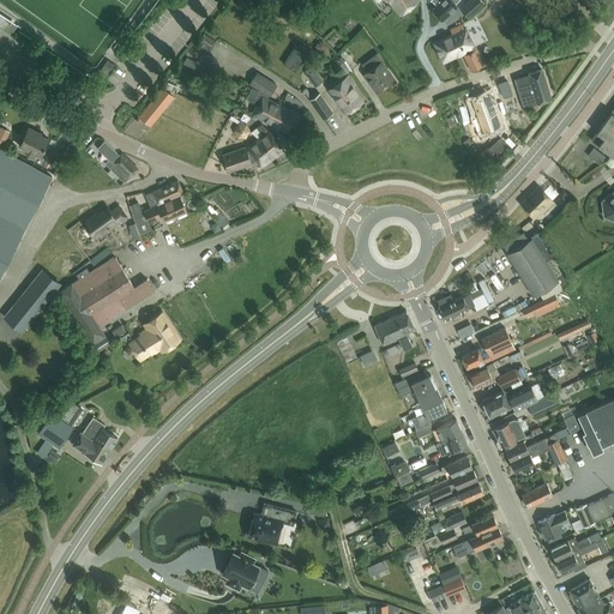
[(417,0),(387,0),(401,16),(419,2),(417,0)]
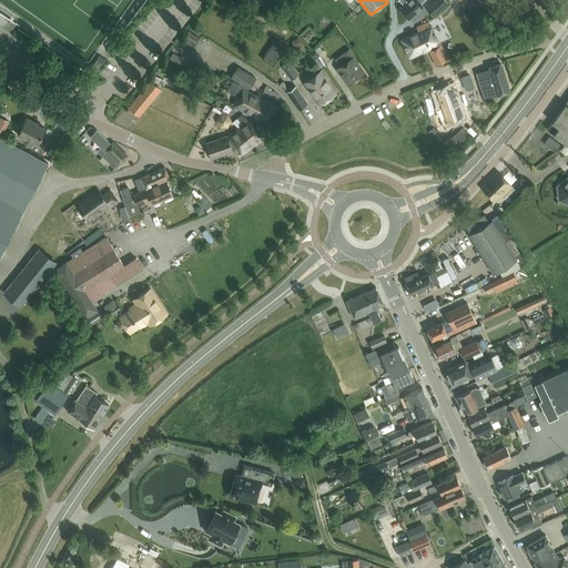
[(397,0),(403,6),(399,9),(408,19),(423,6),(422,3),(425,0),(397,0)]
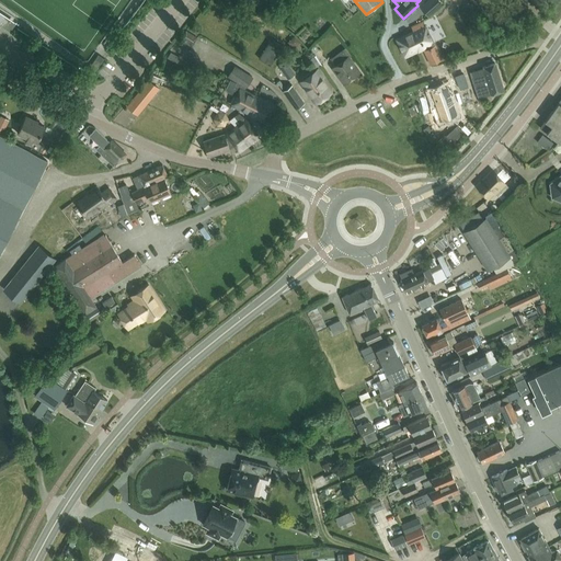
[(437,0),(428,0),(421,8),(428,15),(442,4),(437,0)]
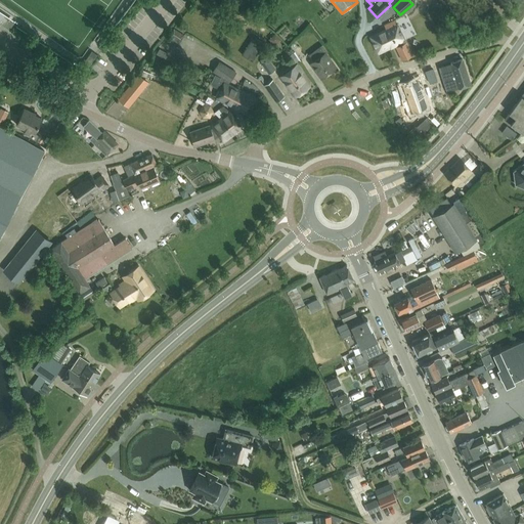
[(0,9),(0,23),(9,29),(15,20),(0,9)]
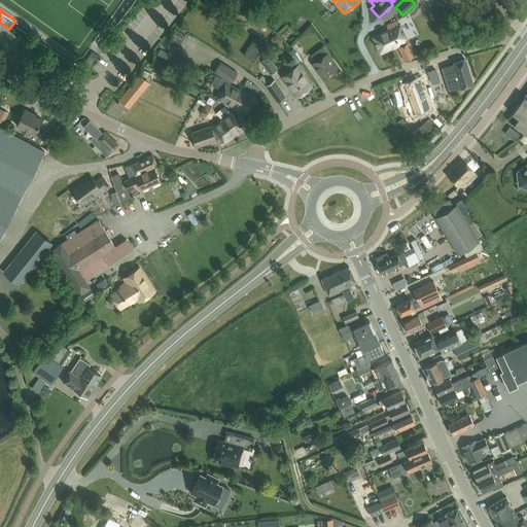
[(388,30),(373,37),(381,54),(399,44),(400,46),(398,47),(405,61),(415,56),(409,42),(407,43),(406,41),(408,40),(399,24),(399,25),(397,20),(386,26),(388,30)]
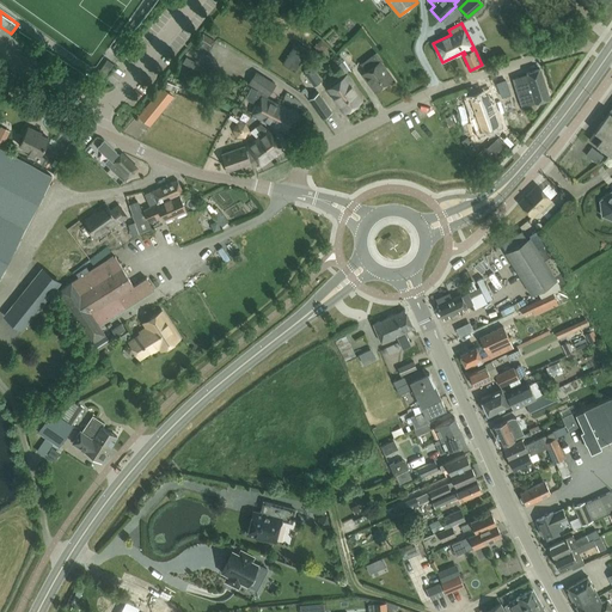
[(209,51),(215,42),(202,34),(196,43),(209,51)]
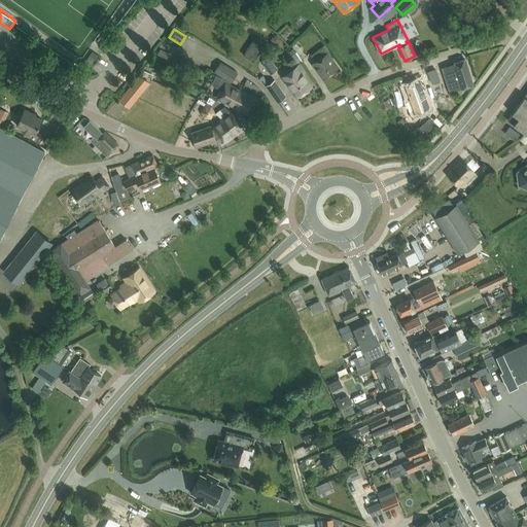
[(266,43),(254,36),(242,56),(253,63),(256,58),(258,59),(261,55),(259,54),(266,43)]
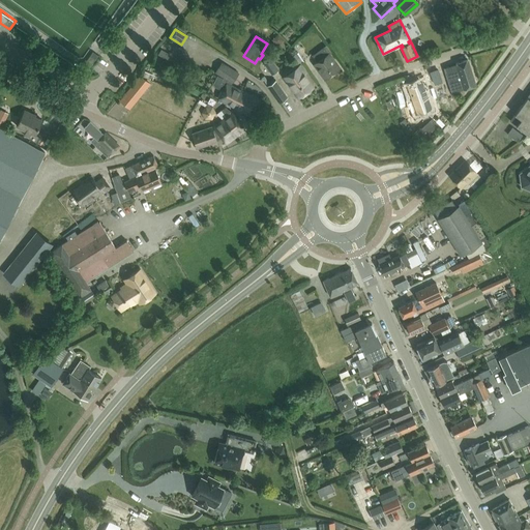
[(311,57),(304,50),(312,45),(306,37),(306,36),(292,48),(303,63),(303,62),(311,57)]
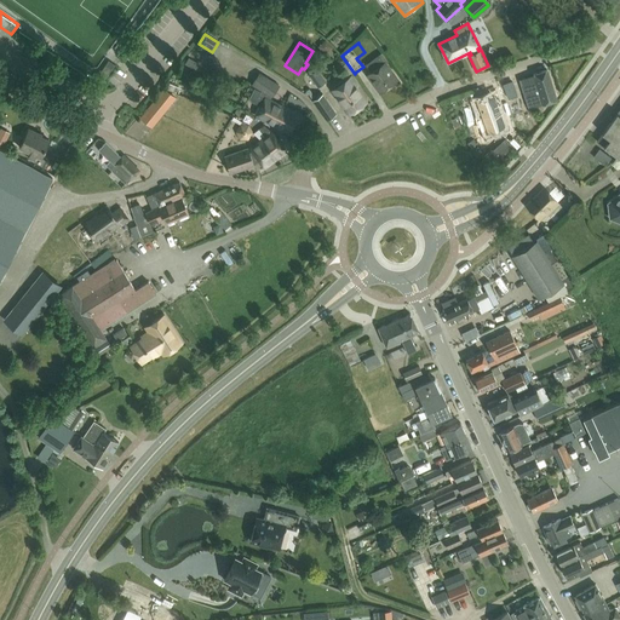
[(397,80),(385,63),(388,62),(382,53),(365,64),(371,74),(367,76),(379,92),(397,80)]
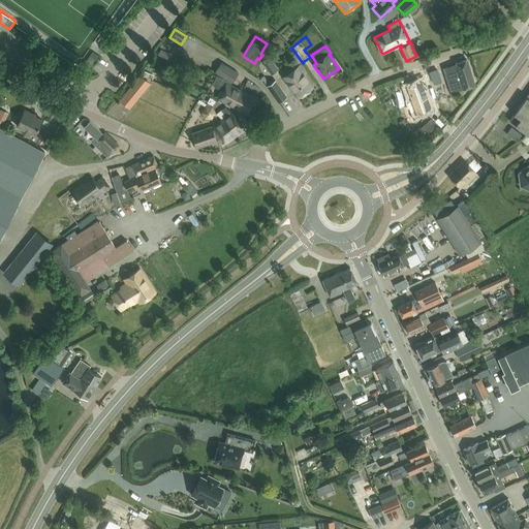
[(289,58),(296,65),(301,61),(294,54),(289,58)]
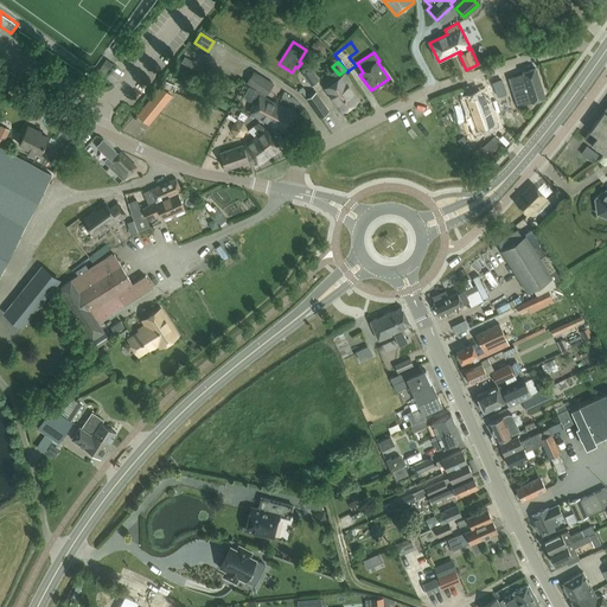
[(311,69),(304,74),(312,85),(319,80),(311,69)]
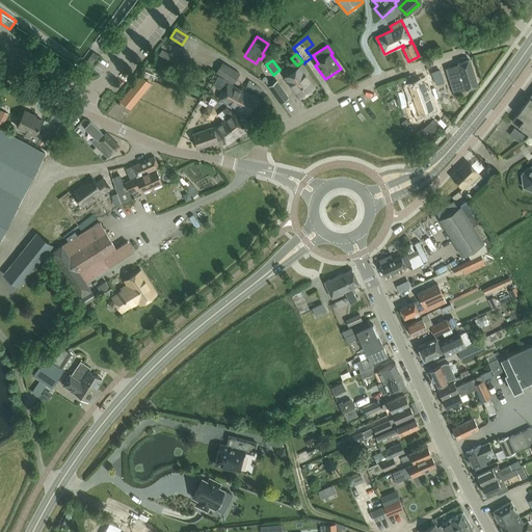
[(477,86),(470,61),(446,69),(454,94),(477,86)]
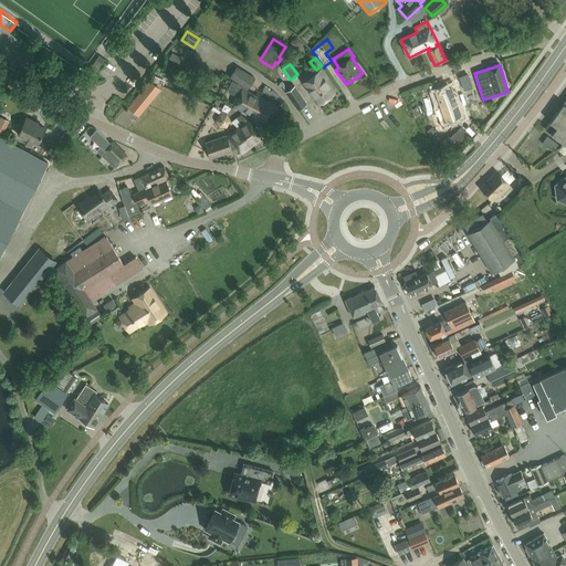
[(232,80),(227,92),(239,97),(234,106),(250,114),(259,97),(252,95),(252,96),(245,92),(254,77),(238,67),(230,79),(232,80)]
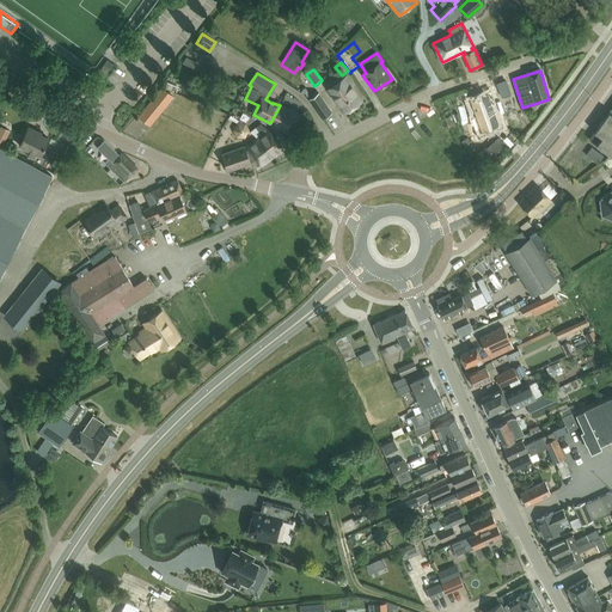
[(362,101),(346,78),(329,91),(346,112),(362,101)]
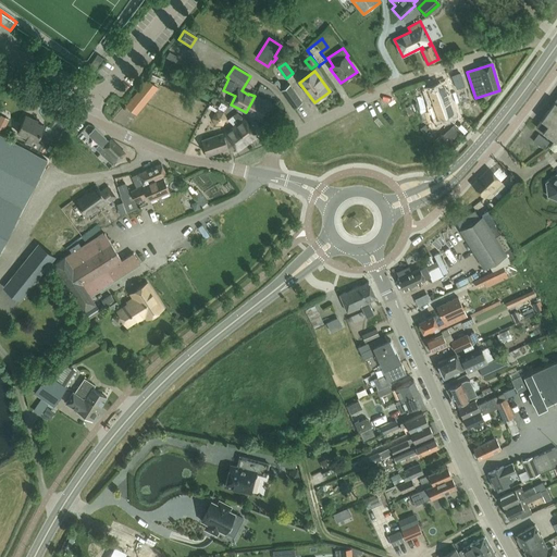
[(134,96),(145,103),(158,88),(147,79),(134,96)]
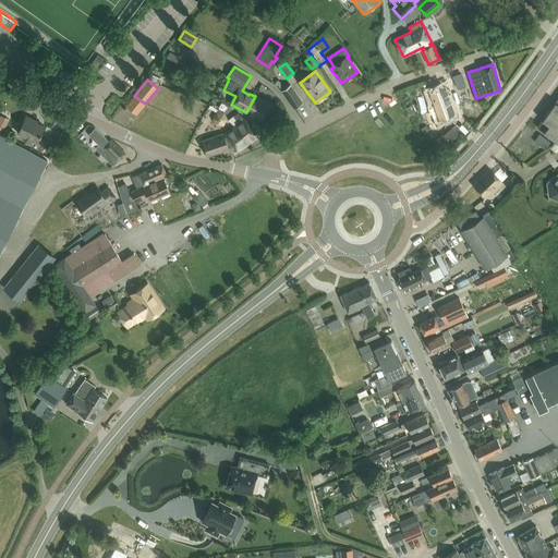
[(290,84),(289,86),(286,82),(278,86),(281,91),(294,109),(303,102),(290,84)]
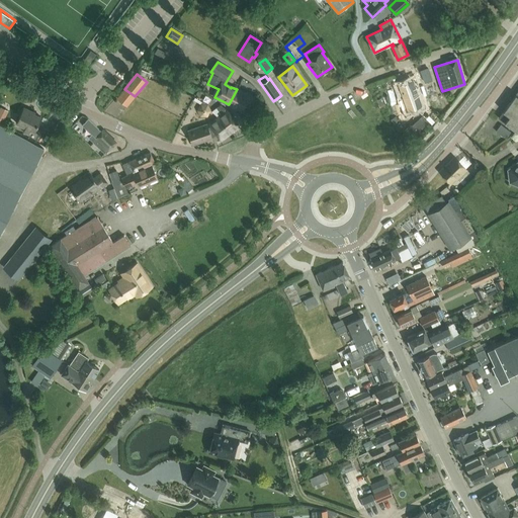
[(399,85),(408,112),(421,108),(412,81),(399,85)]
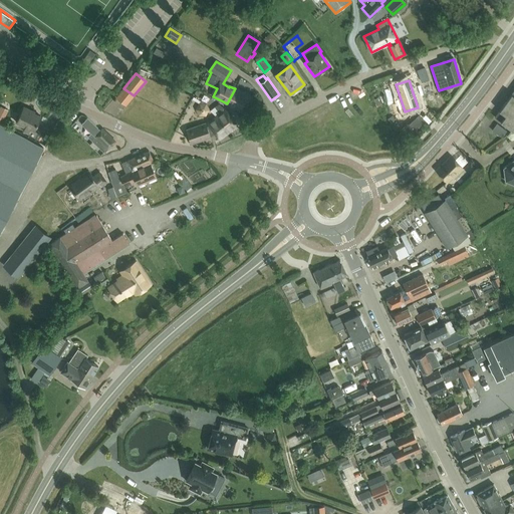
[(134,95),(123,88),(115,97),(125,105),(134,95)]
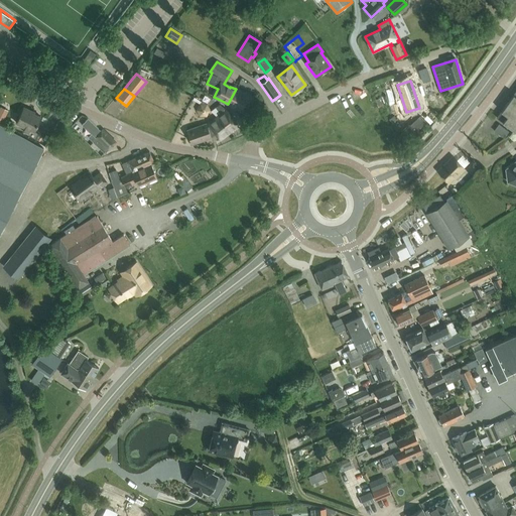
[(236,89),(228,104),(243,112),(253,97),(245,93),(245,94),(236,89)]
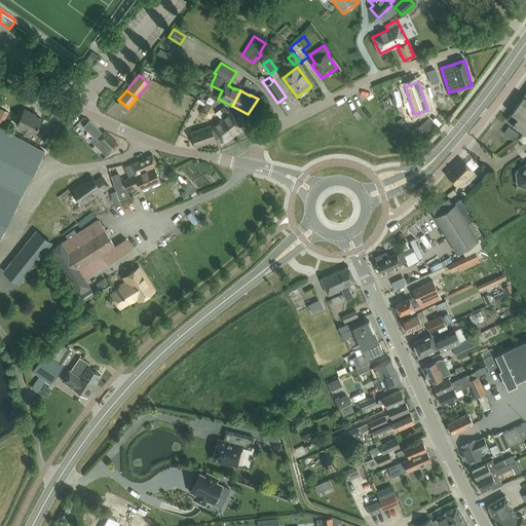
[(525,91),(523,97),(505,120),(525,135),(525,91)]
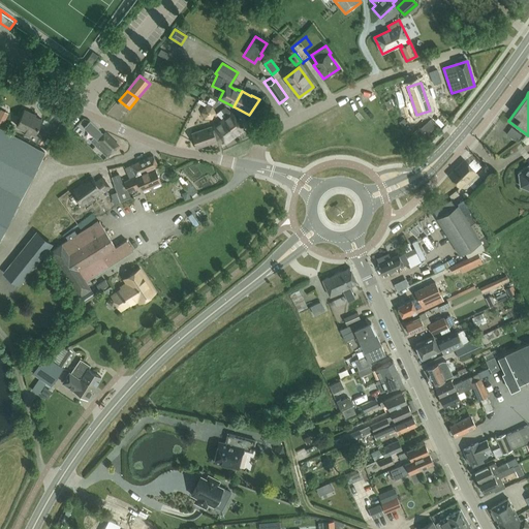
[(215,114),(211,107),(205,107),(200,114),(204,119),(211,120),(215,114)]
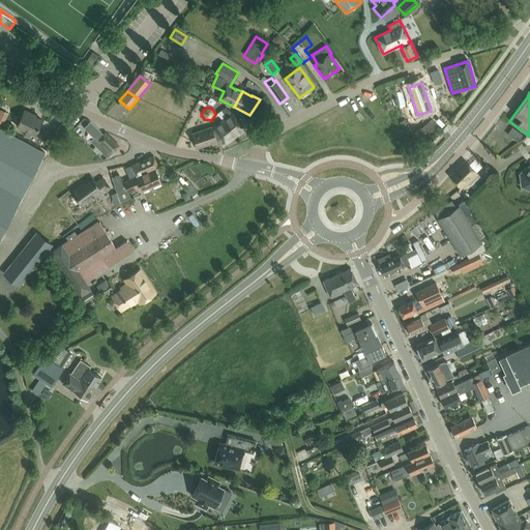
[(235,137),(244,129),(233,113),(232,113),(226,108),(222,111),(226,117),(223,119),(235,137)]
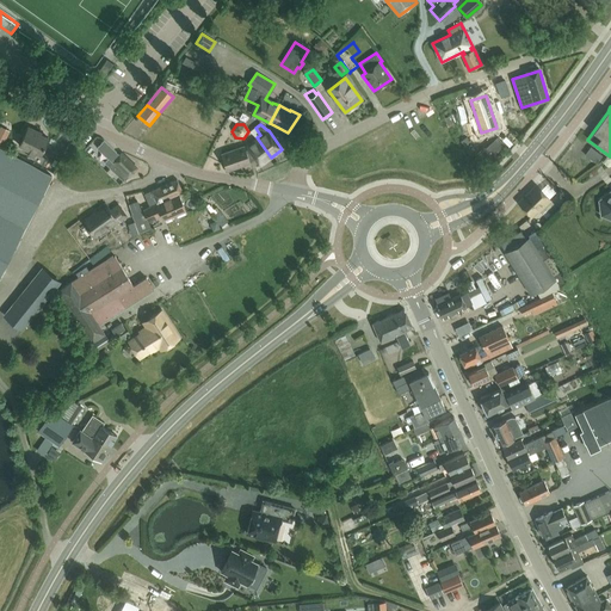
[(19,146),(30,150),(28,155),(32,158),(35,153),(39,155),(48,139),(39,135),(41,133),(28,127),(19,146)]
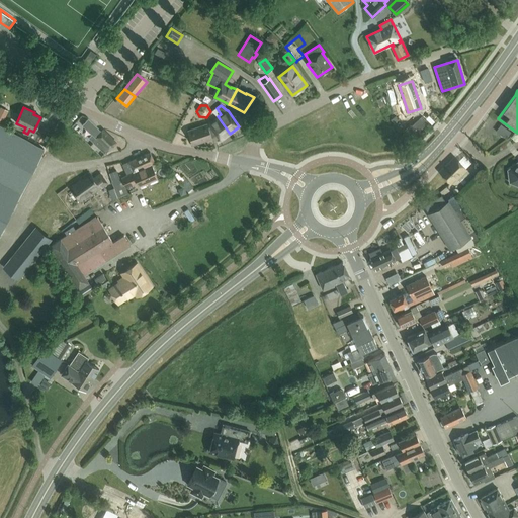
[(421,115),(400,137),(407,143),(428,122),(421,115)]
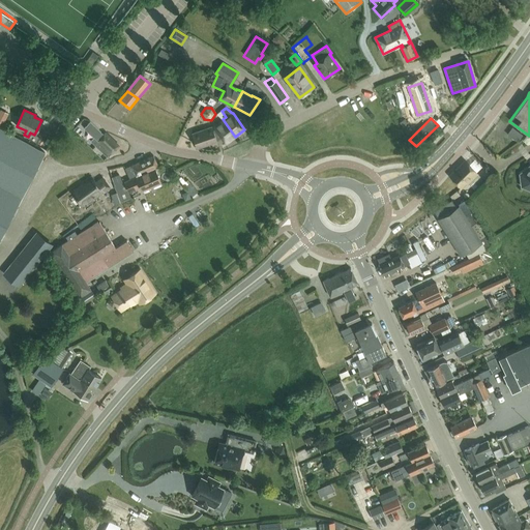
[(235,137),(223,119),(213,126),(215,129),(213,130),(216,140),(222,137),(226,143),(235,137)]
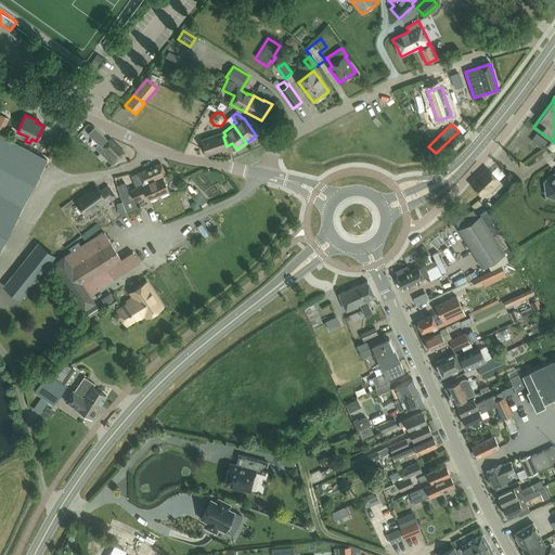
[(98,144),(94,147),(113,165),(125,153),(111,140),(108,141),(94,128),(88,134),(98,144)]
